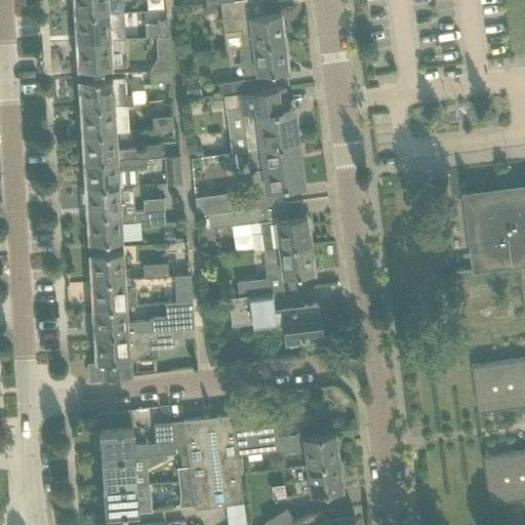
[(108,12),(107,0),(73,0),(74,3),(72,3),(73,14),(108,12)]
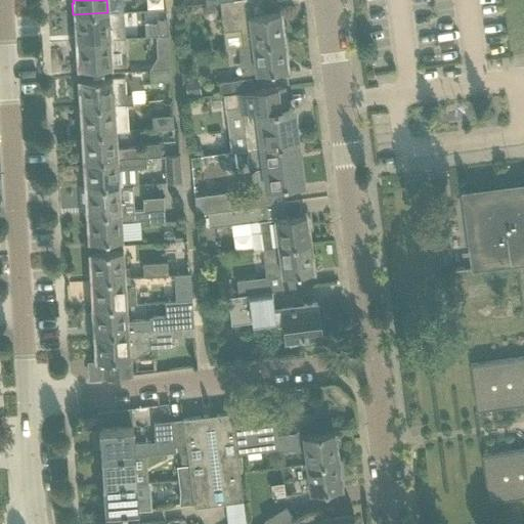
[(278,11),(265,13),(244,16),(243,11),(241,0),(228,0),(227,0),(219,1),(225,47),(238,45),(285,40),(282,28),(280,28),(278,11)]
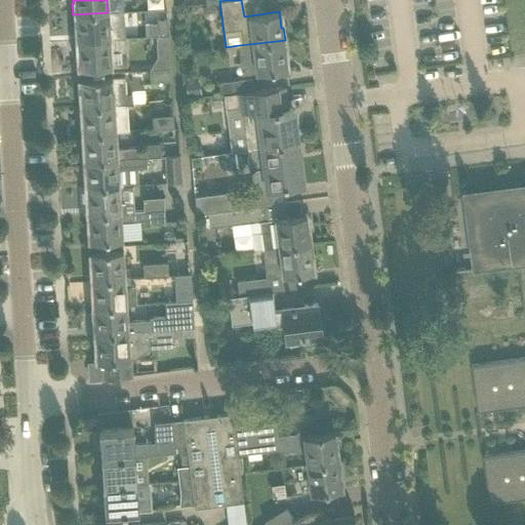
[(123,11),(108,12),(73,14),(74,26),(76,26),(76,41),(114,39),(123,38),(125,38),(123,11)]
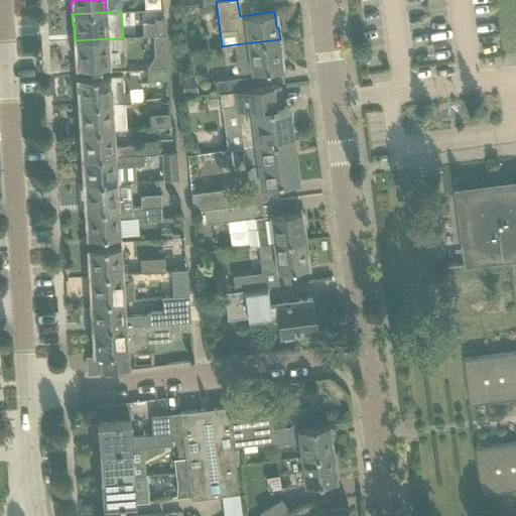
[(164,19),(153,20),(154,36),(165,35),(164,19)]
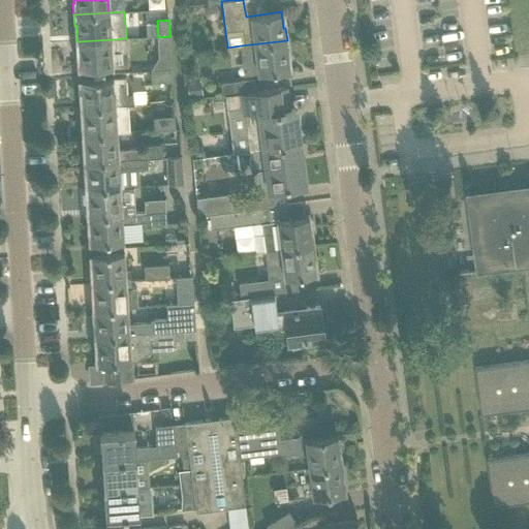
[(170,58),(169,36),(158,37),(155,37),(157,59),(170,58)]
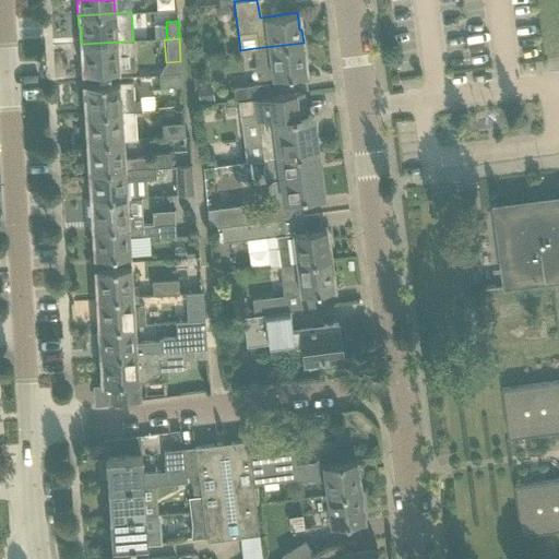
[(82,60),(80,60),(81,73),(103,72),(118,71),(117,52),(122,51),(132,51),(131,40),(121,42),(81,44),(82,60)]
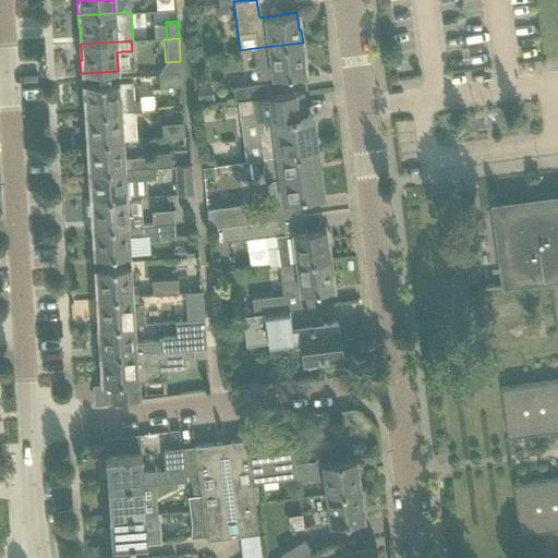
[(303,43),(254,48),(256,65),(269,63),(271,77),(283,75),(304,73),(302,56),(304,56),(303,43)]
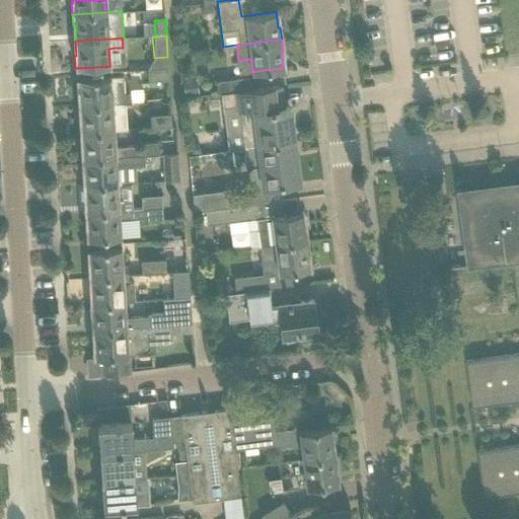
[(168,80),(167,67),(147,69),(148,81),(168,80)]
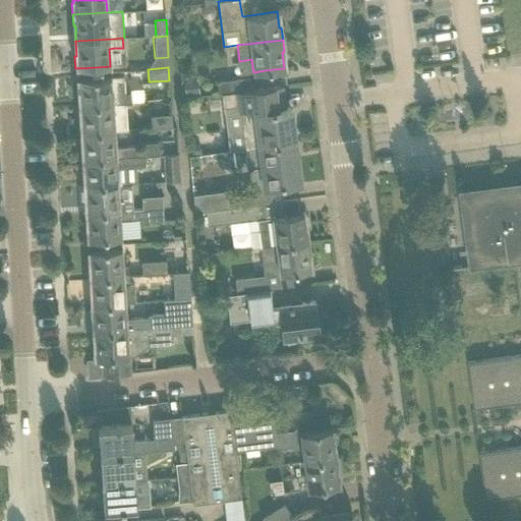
[(122,76),(111,76),(76,78),(76,91),(78,91),(79,106),(117,104),(125,103),(125,105),(132,105),(131,94),(123,94),(122,76)]
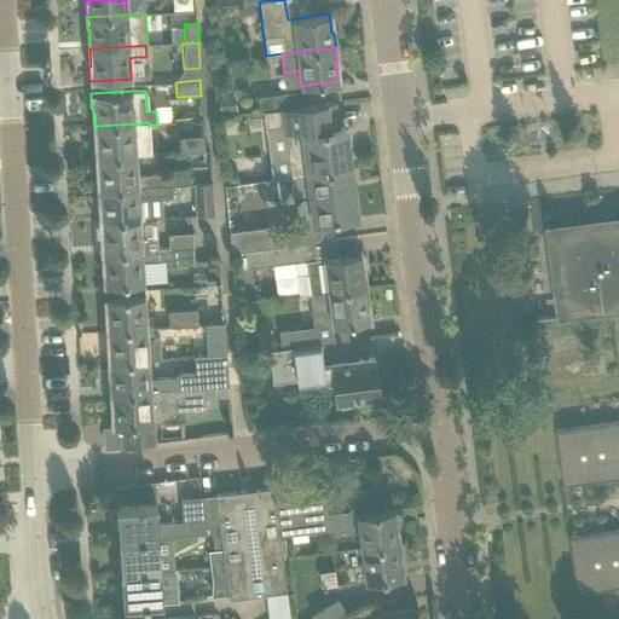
[(298,92),(273,96),(259,97),(260,113),(265,111),(299,106),(298,92)]
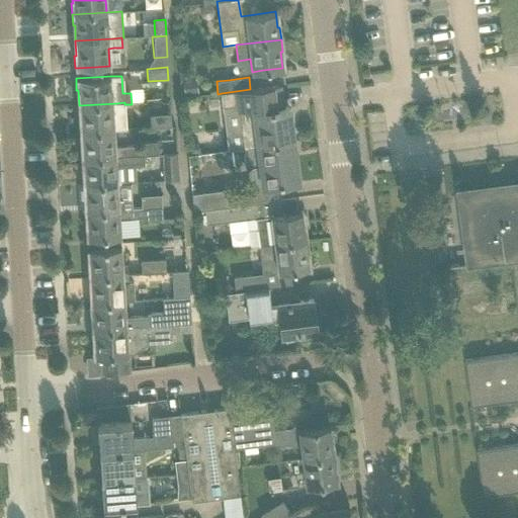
[(263,88),(250,89),(222,93),(224,112),(239,110),(241,127),(226,130),(229,150),(243,148),(258,146),(292,141),(287,107),(266,110),(263,88)]
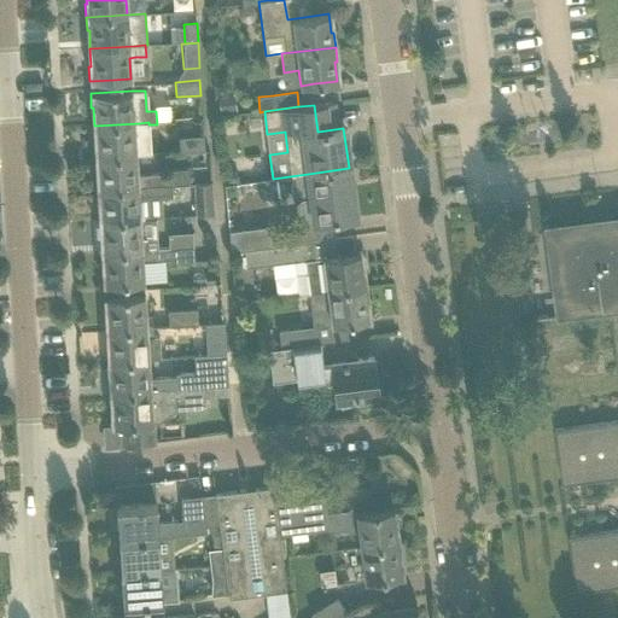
[(150,155),(149,124),(149,122),(139,123),(94,126),(95,144),(93,144),(94,157),(135,155),(150,155)]
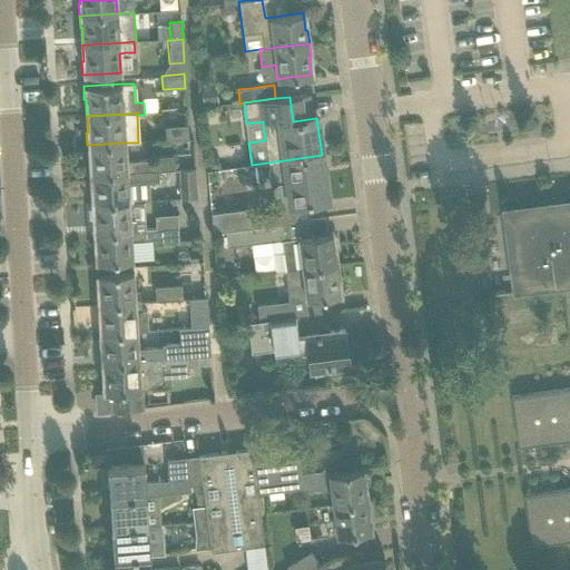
[(188,139),(187,126),(165,127),(166,140),(188,139)]
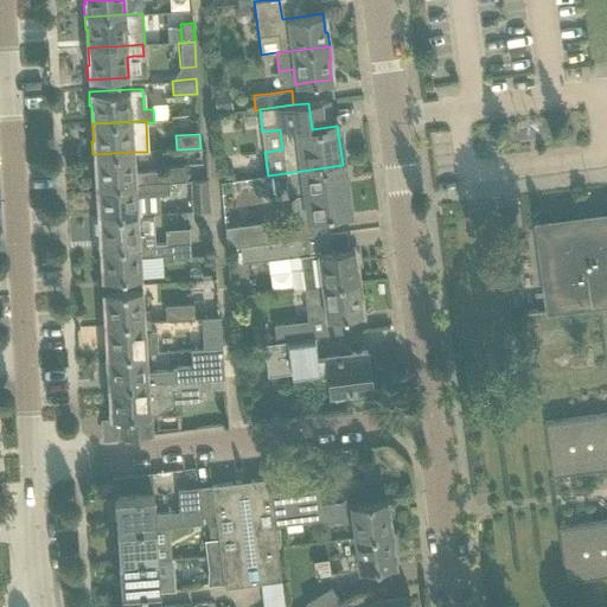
[(134,172),(133,152),(93,154),(94,168),(96,168),(96,185),(185,180),(185,166),(161,167),(161,171),(134,172)]
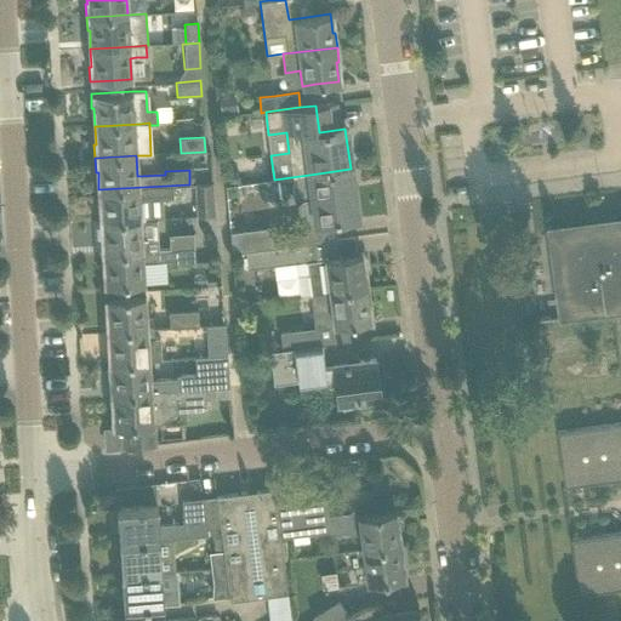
[(357,217),(351,169),(309,175),(291,177),(294,197),(307,195),(307,199),(306,200),(303,200),(302,201),(300,203),(298,204),(297,205),(297,208),(297,210),(297,211),(297,212),(297,214),(298,216),(300,217),(301,218),(302,218),(305,220),(306,221),(308,221),(308,223),(357,217)]
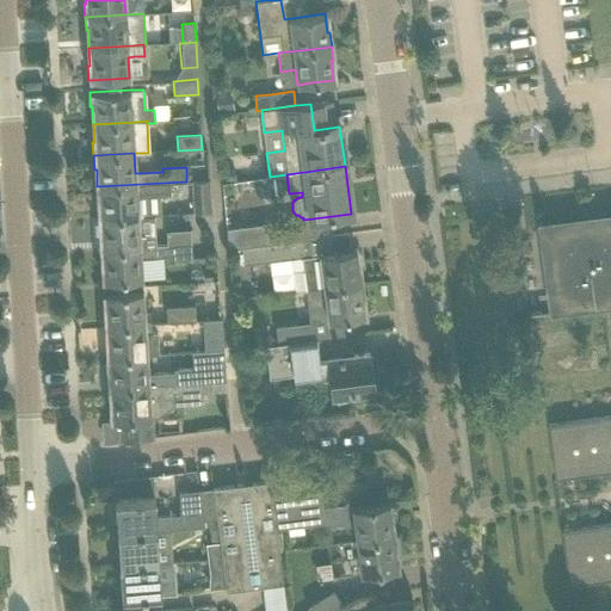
[(191,181),(193,213),(211,211),(209,180),(191,181)]
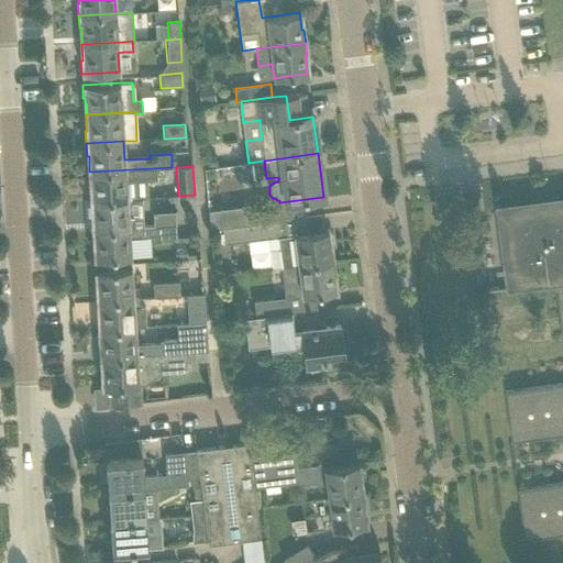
[(156,181),(155,169),(172,168),(172,167),(89,172),(90,188),(88,189),(89,201),(127,199),(125,180),(146,179),(146,181),(156,181)]
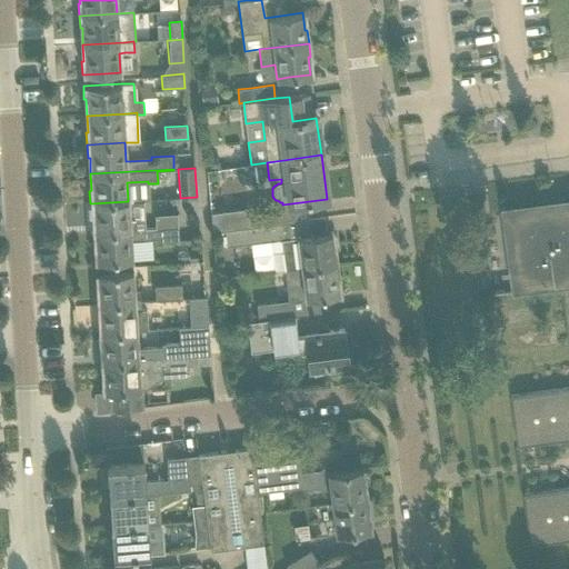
[(129,219),(128,201),(90,203),(91,216),(93,216),(95,232),(136,230),(136,229),(135,219),(129,219)]
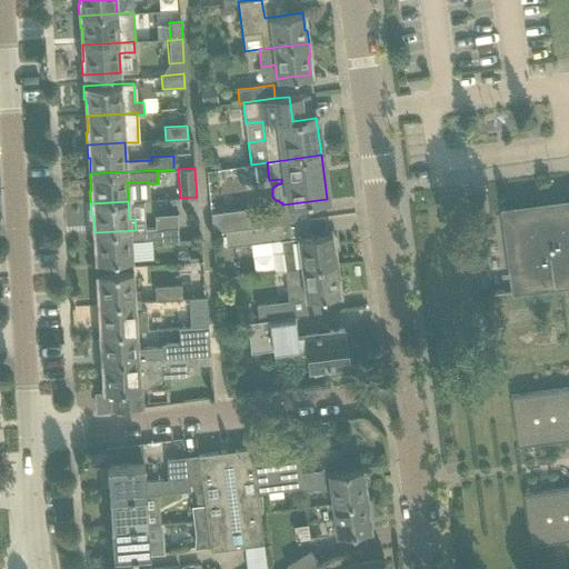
[(278,223),(276,206),(276,205),(247,208),(211,212),(213,231),(225,230),(278,223)]
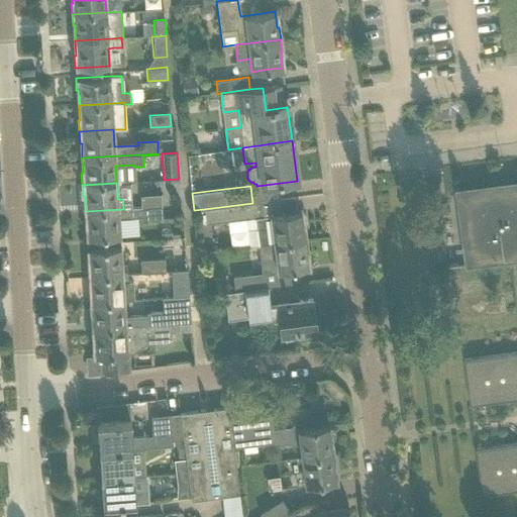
[(516,188),(464,195),(474,262),(449,265),(449,266),(510,257),(516,311),(516,351),(464,358),(471,405),(516,398),(516,442),(477,448),(483,494),(516,489),(516,188)]
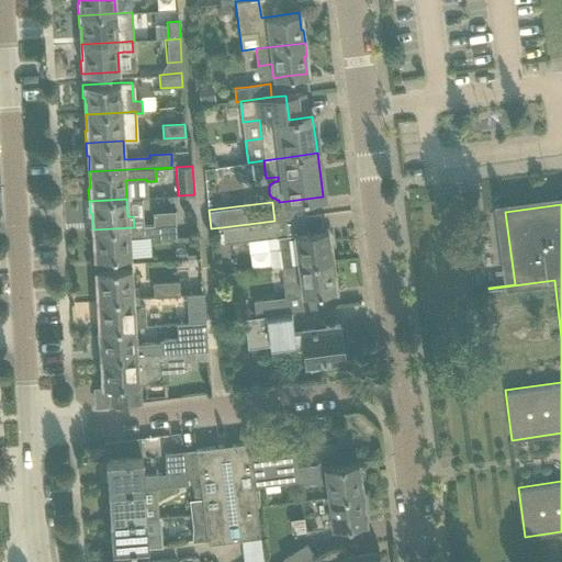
[(153,212),(154,225),(176,224),(175,211),(153,212)]
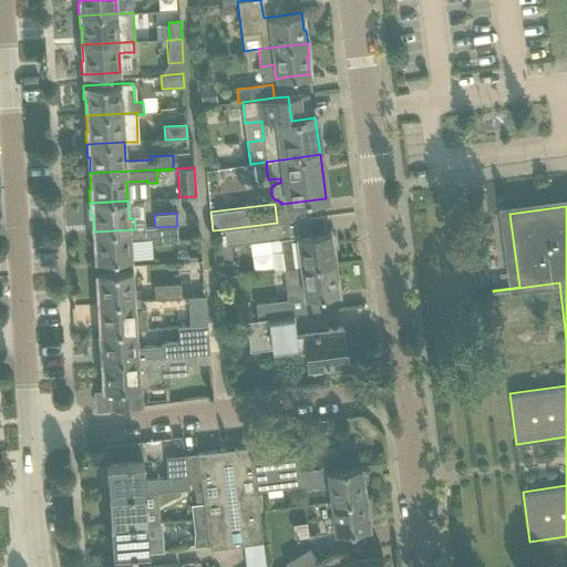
[(330,232),(308,234),(296,236),(296,237),(290,238),(287,222),(277,223),(224,229),(226,246),(279,239),(284,269),(300,266),(336,261),(334,248),(332,249),(330,232)]
